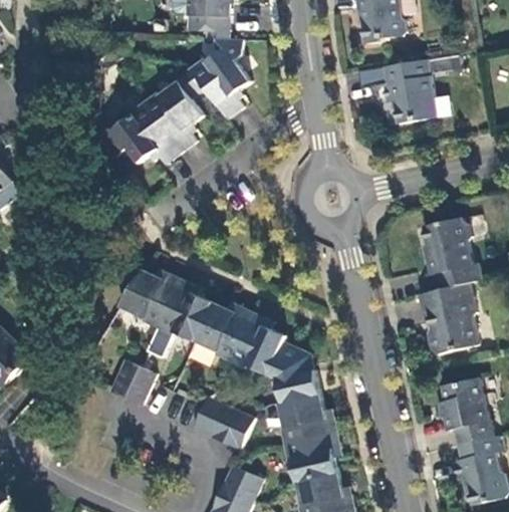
[(170,0),(170,8),(174,12),(187,12),(187,30),(206,31),(228,32),(229,4),(234,4),(234,0),(170,0)]
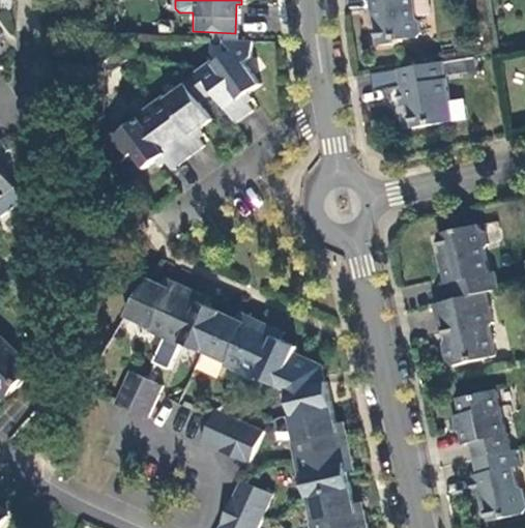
[(366,0),(368,15),(371,15),(374,46),(395,44),(394,40),(414,38),(417,34),(416,21),(412,18),(409,0),(366,0)]
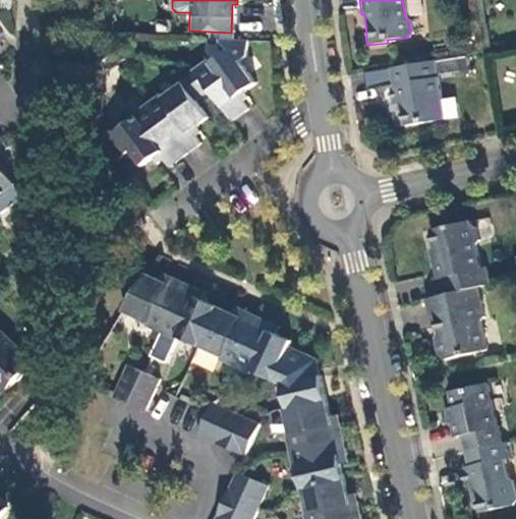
[(209,62),(207,59),(191,68),(208,90),(229,121),(246,108),(241,101),(237,95),(243,91),(253,83),(238,61),(244,56),(245,40),(231,40),(220,39),(220,54),(209,62)]
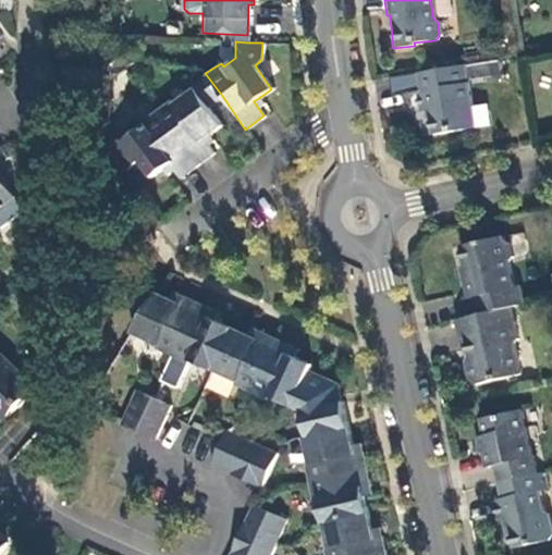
[(485,61),(469,64),(471,77),(487,74),(485,61)]
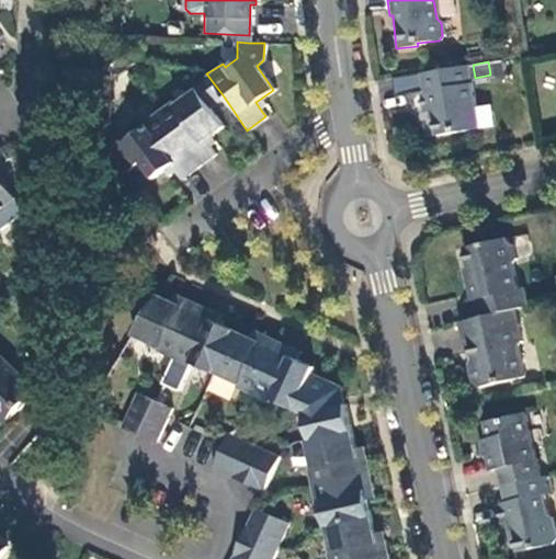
[(464,65),(415,73),(418,91),(416,92),(419,113),(428,111),(432,135),(474,128),(466,79),(464,65)]
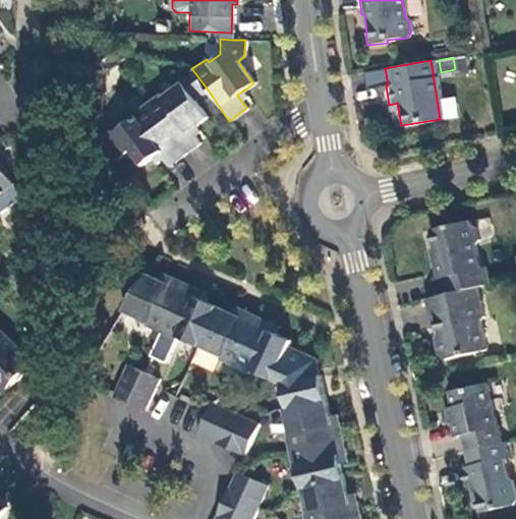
[(439,60),(431,61),(433,73),(441,72),(439,60)]
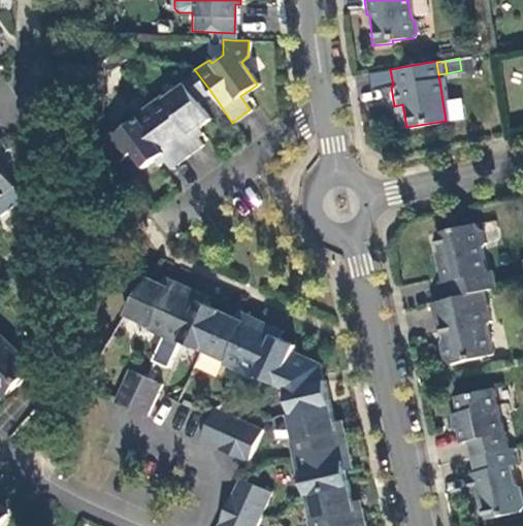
[(210,91),(194,69),(181,80),(183,84),(163,98),(161,95),(148,104),(186,156),(201,144),(197,137),(193,131),(198,127),(209,119),(197,101),(210,91)]
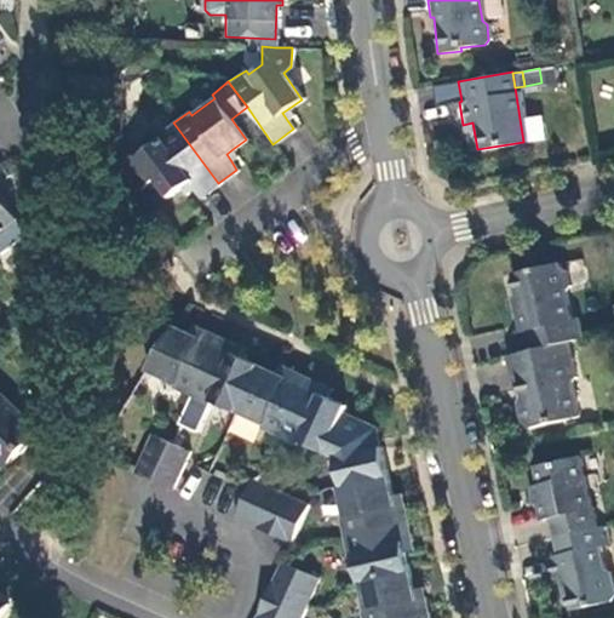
[(294,115),(290,108),(282,113),(287,120),(294,115)]
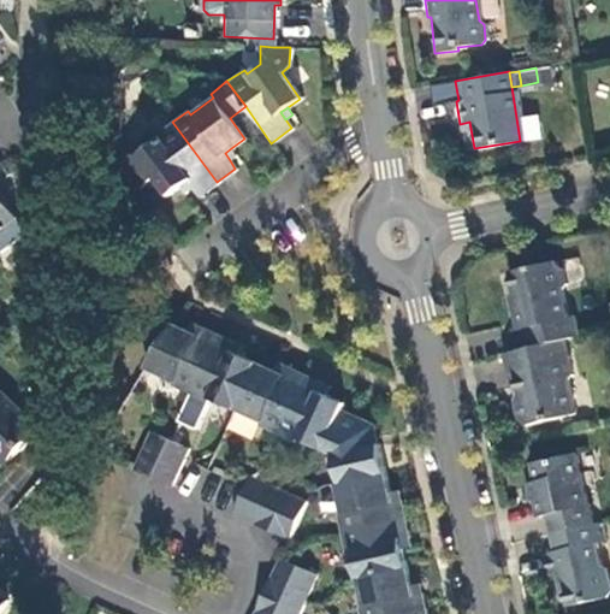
[(136,153),(117,153),(117,161),(136,188),(153,177),(166,195),(179,186),(185,181),(191,188),(197,196),(217,182),(172,122),(157,133),(159,136),(136,153)]
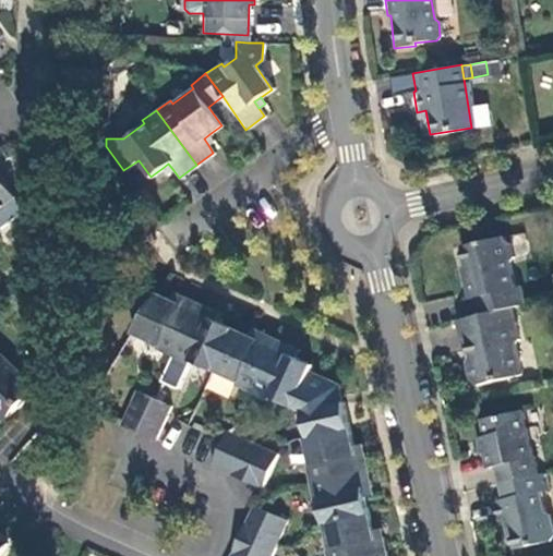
[(209,134),(204,139),(208,145),(214,141),(209,134)]
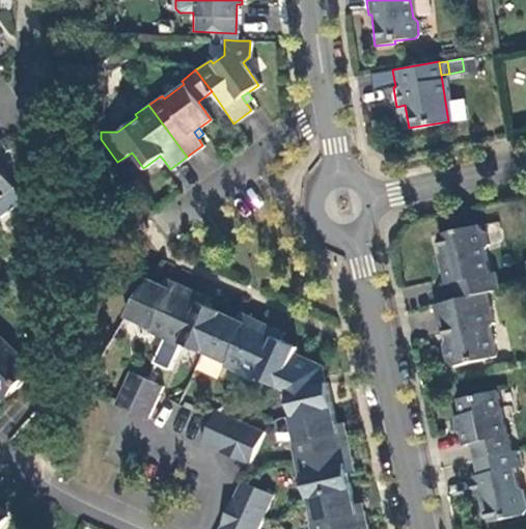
[(160,156),(155,160),(159,166),(165,162),(160,156)]
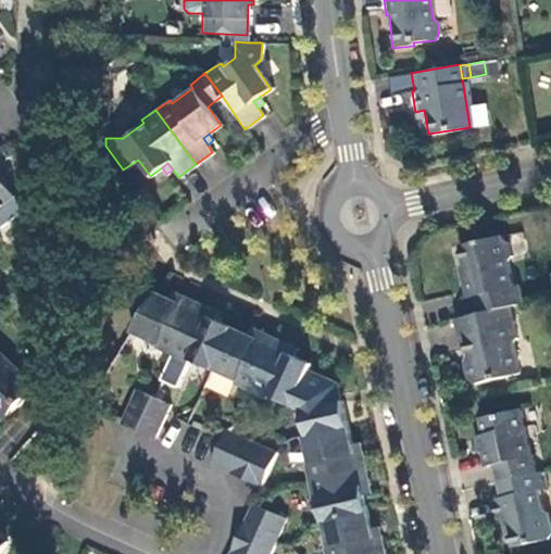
[(0,208),(12,200),(0,183),(0,208)]
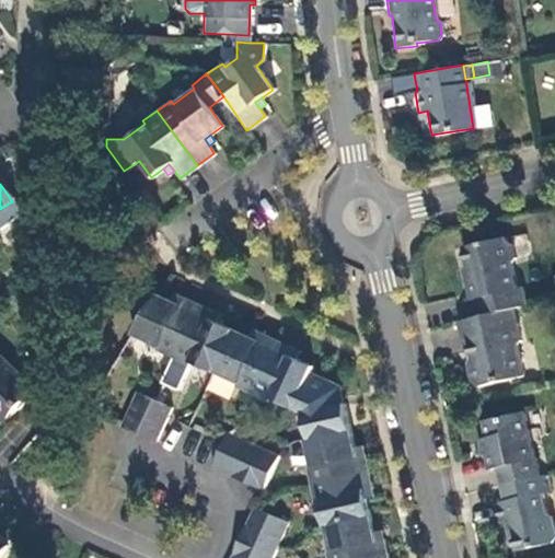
[(501,236),(459,246),(466,279),(463,279),(467,300),(472,299),(475,315),(510,307),(523,305),(519,287),(513,288),(508,264),(512,257),(509,243),(503,240),(501,236)]
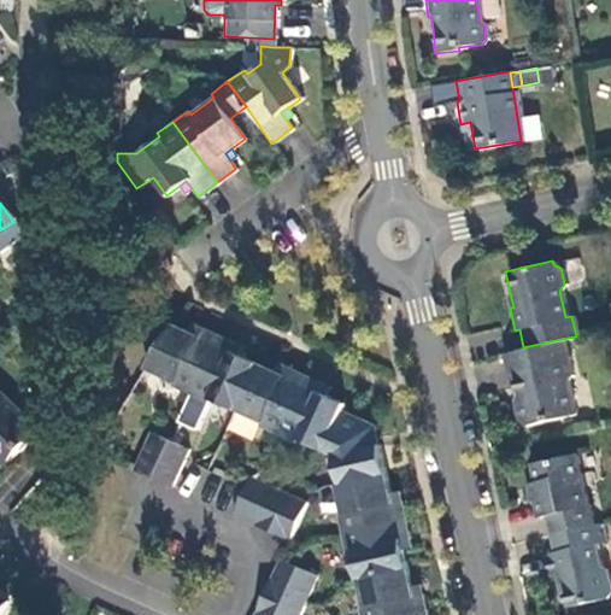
[(199,326),(191,322),(187,331),(195,334),(199,326)]
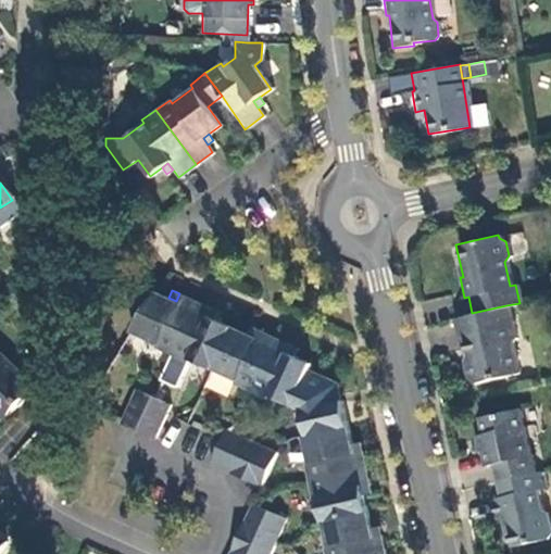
[(168,298),(154,291),(130,330),(157,343),(154,347),(170,354),(195,301),(179,293),(176,301),(168,298)]
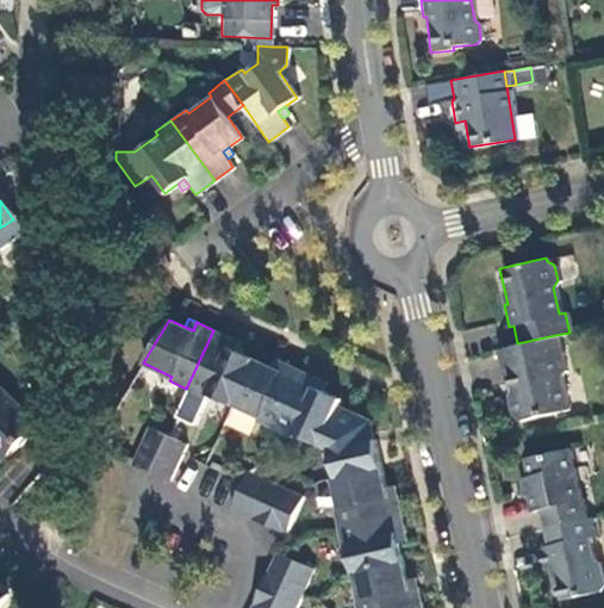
[(231,339),(213,330),(186,389),(200,395),(205,397),(206,392),(231,404),(251,358),(236,351),(228,347),(231,339)]
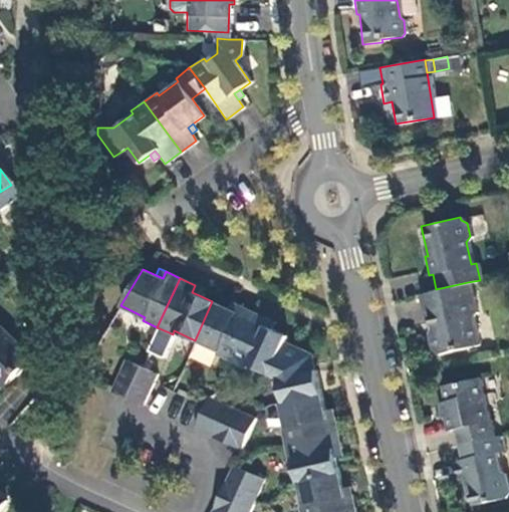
[(436,289),(417,294),(422,311),(426,311),(431,332),(427,338),(430,349),(436,353),(477,344),(471,318),(474,311),(468,282),(436,289)]
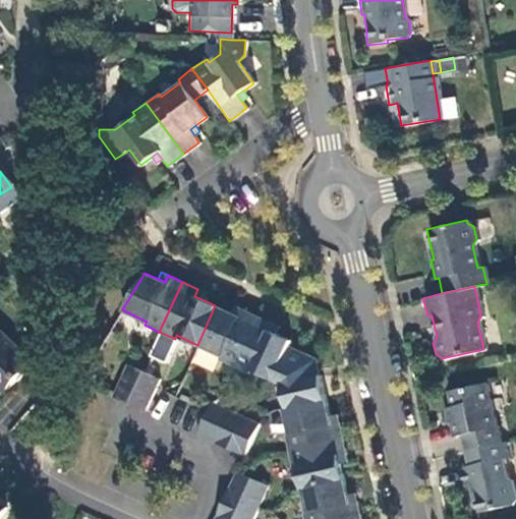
[(205,292),(197,289),(194,296),(202,299),(205,292)]
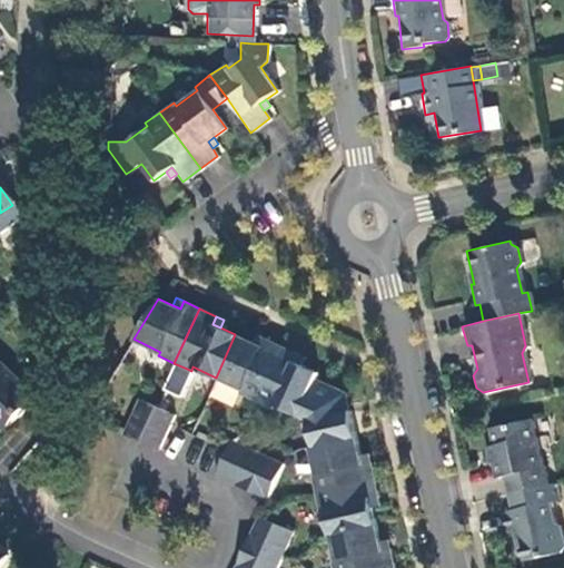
[(253,343),(235,334),(216,378),(240,389),(238,392),(255,400),(279,345),(264,339),(260,346),(253,343)]
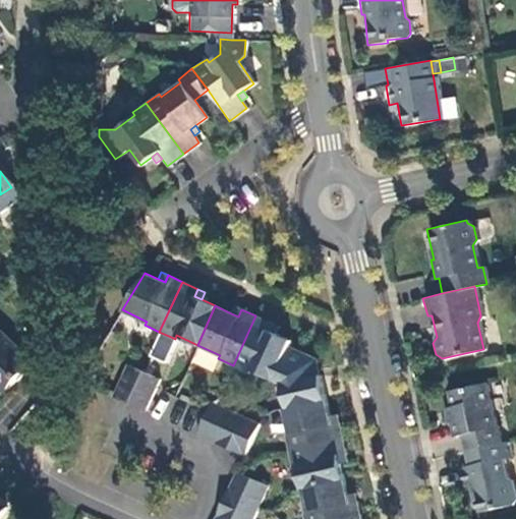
[(241,309),(234,306),(231,313),(238,316),(241,309)]
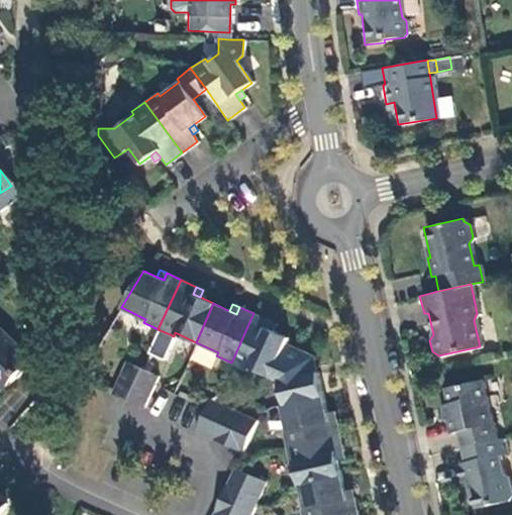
[(269,320),(253,313),(231,363),(245,370),(247,367),(270,377),(285,343),(288,337),(273,331),(266,327),(269,320)]
